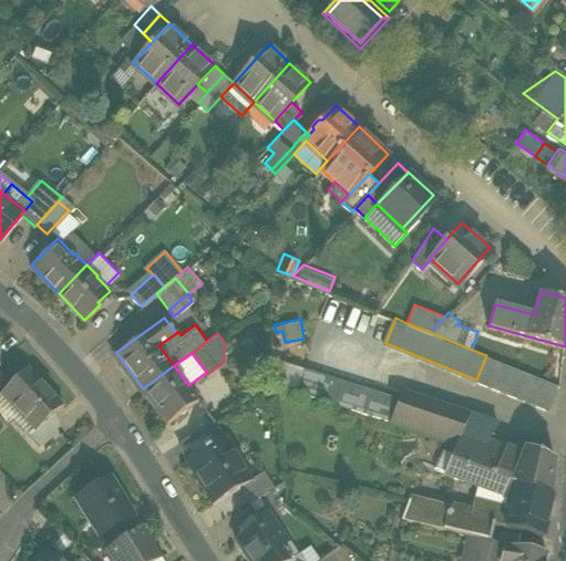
[(558,384),(486,355),(476,380),(548,408),(558,384)]
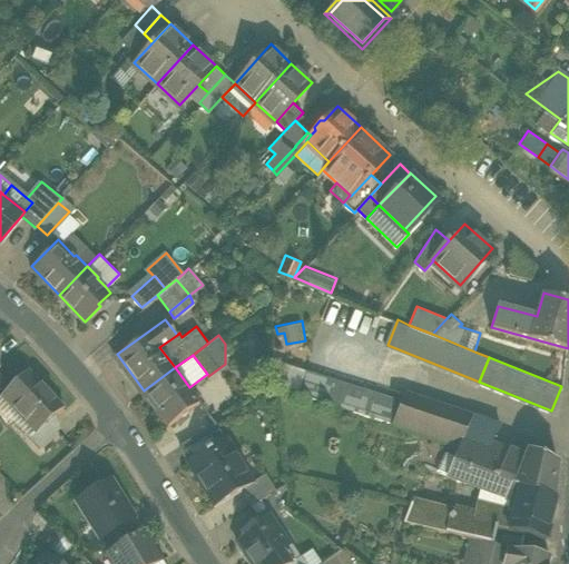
[(275,385),(298,392),(305,370),(274,360),(275,385)]
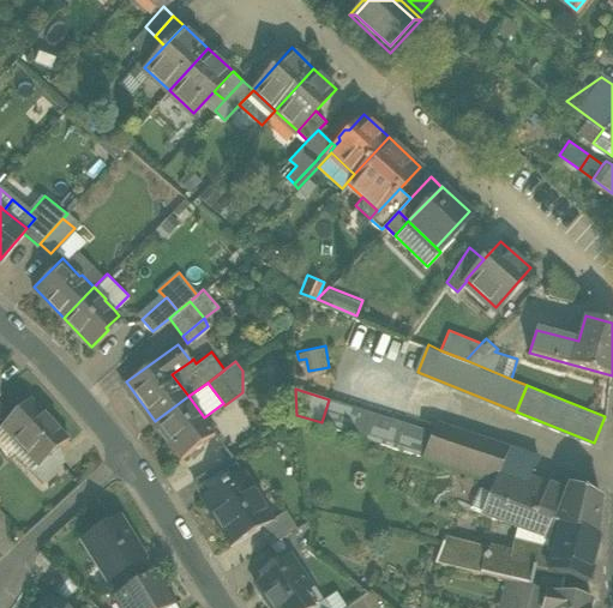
[(155,421),(181,457),(215,433),(204,417),(188,396),(155,421)]
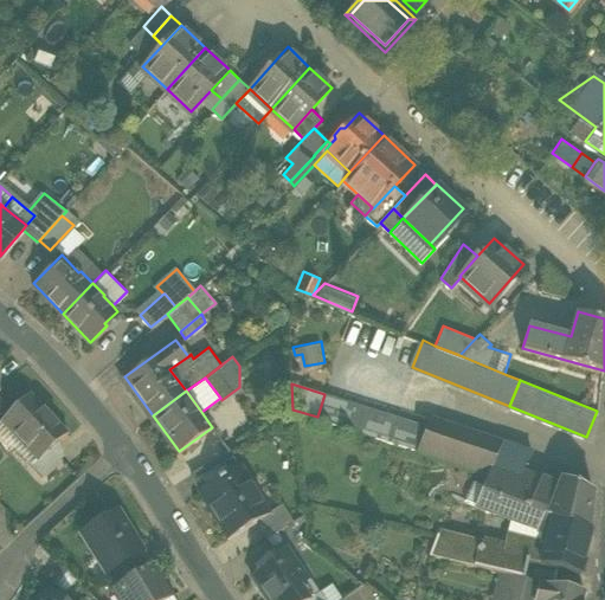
[(38,457),(39,458),(51,446),(66,432),(29,392),(1,419),(38,457)]
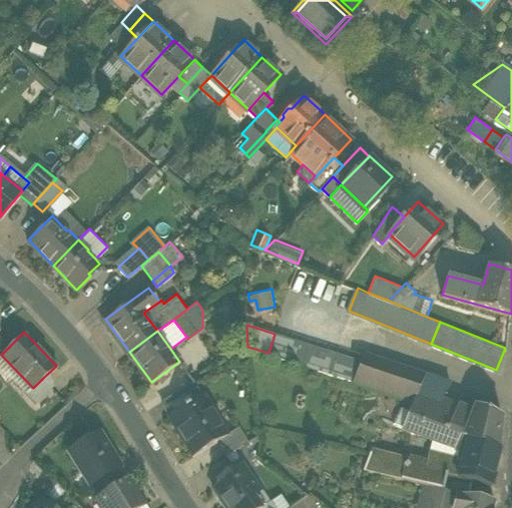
[(269,353),(353,380),(361,360),(275,332),(275,334),(269,353)]
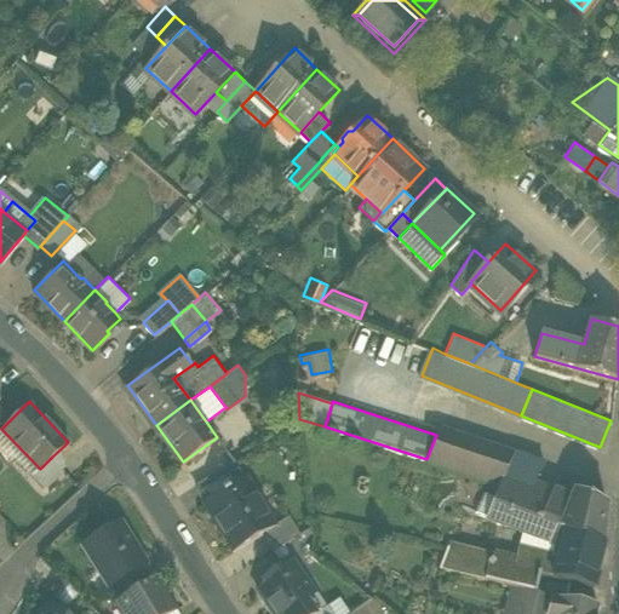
[(441,424),(436,435),(427,459),(475,476),(499,485),(494,495),(509,503),(508,505),(536,516),(549,485),(537,478),(544,460),(441,424)]
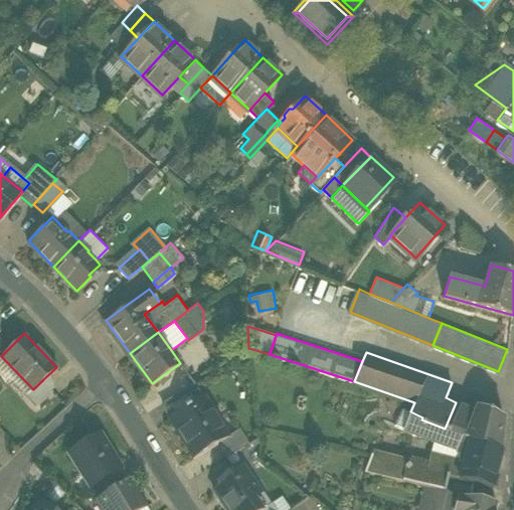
[(26,394),(35,403),(51,388),(43,379),(33,389),(32,388),(26,394)]
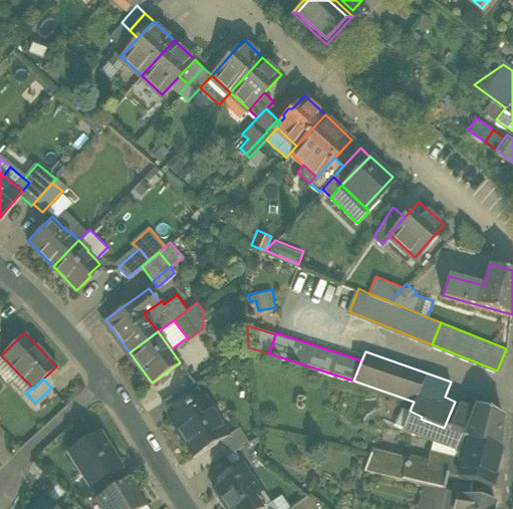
[(162,400),(170,414),(203,394),(194,380),(162,400)]
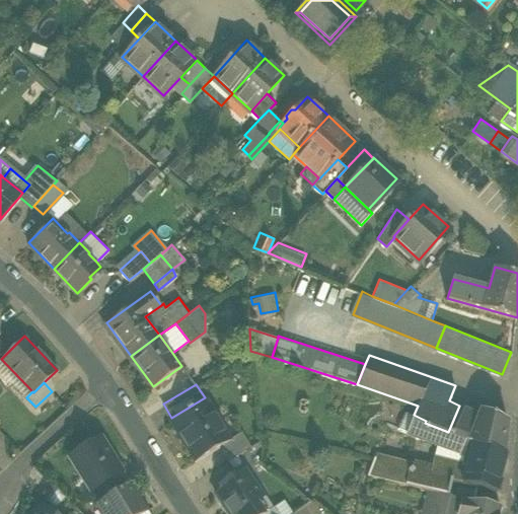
[(170,419),(196,459),(220,444),(230,439),(229,438),(205,397),(171,418),(170,419)]
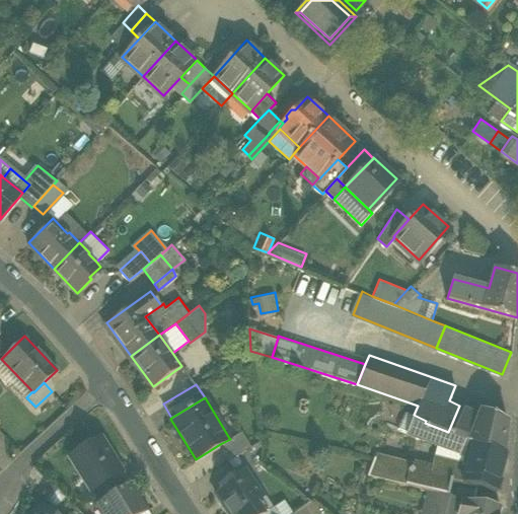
[(386,423),(420,436),(425,423),(426,421),(414,415),(418,406),(397,398),(394,407),(392,407),(386,423)]
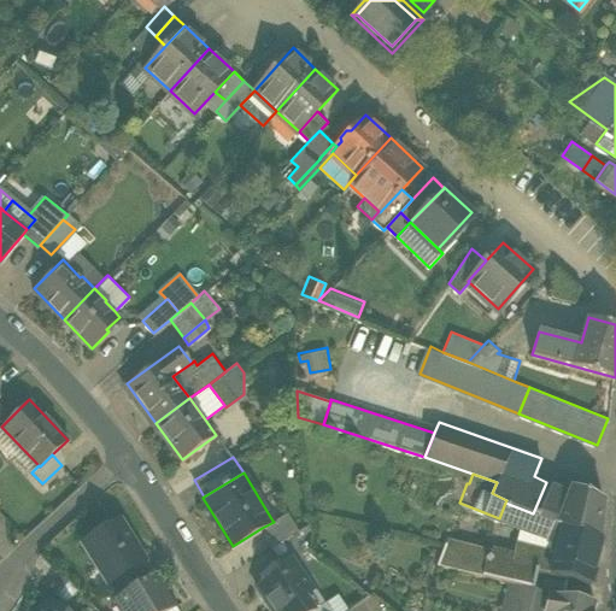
[(533,513),(557,523),(569,492),(546,482),(533,513)]
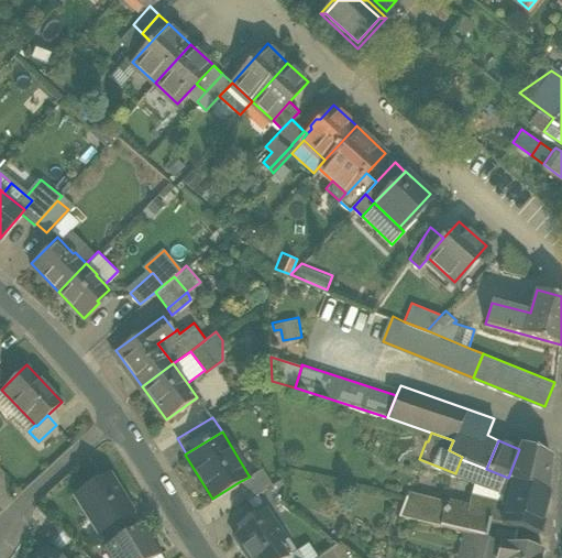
[(521,444),(519,449),(508,478),(548,493),(551,456),(549,456),(521,444)]
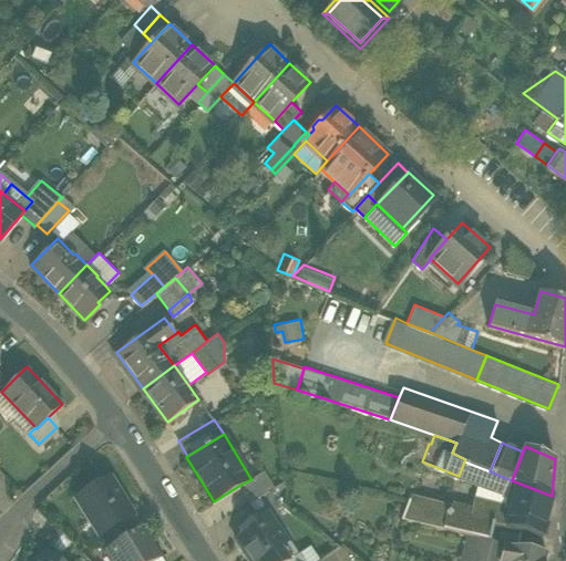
[(459,476),(511,497),(512,480),(490,471),(464,461),(459,476)]
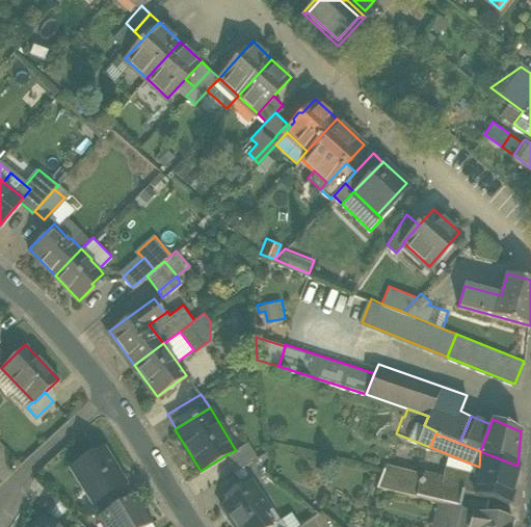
[(226,455),(234,470),(257,456),(247,441),(235,449),(236,450),(226,455)]
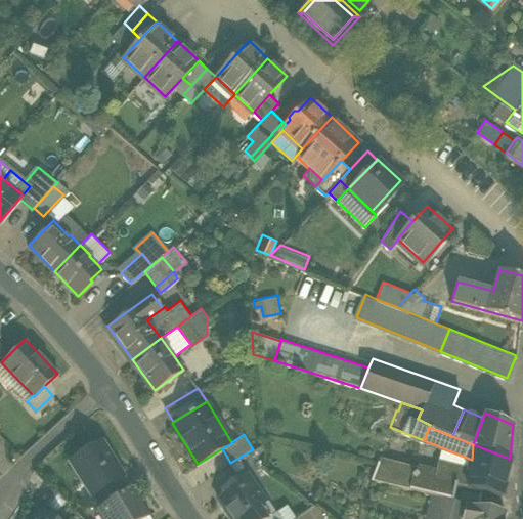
[(71,460),(91,493),(104,486),(123,475),(122,473),(101,440),(71,460)]
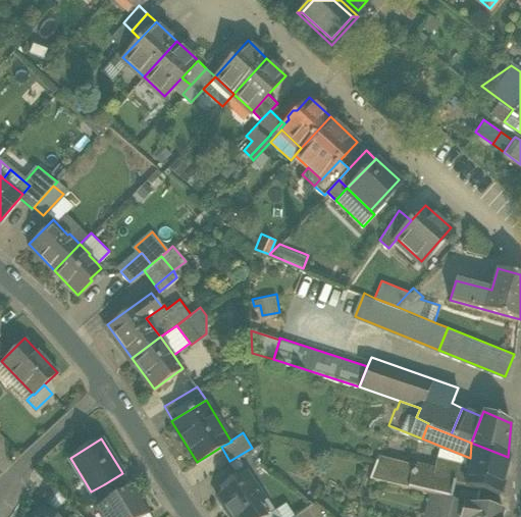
[(508,457),(471,443),(470,458),(469,469),(435,461),(431,476),(427,492),(431,493),(441,496),(450,498),(453,483),(466,485),(487,490),(504,495),(508,457)]
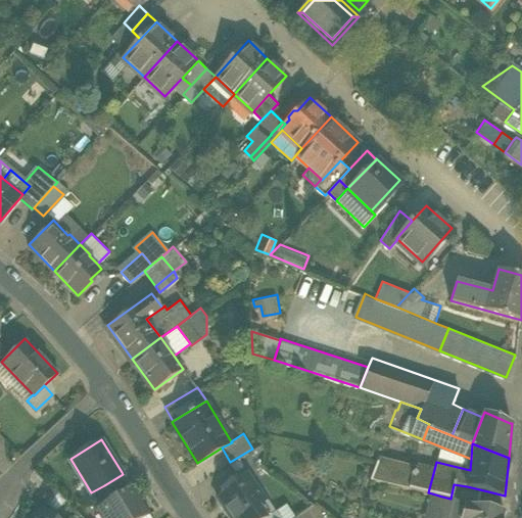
[(370,478),(390,483),(394,465),(376,461),(370,478)]
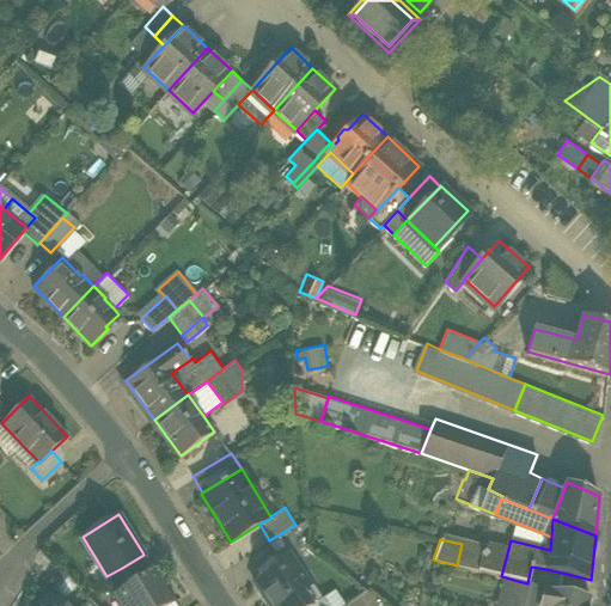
[(122,568),(130,582),(152,568),(154,567),(145,551),(142,552),(144,555),(122,568)]
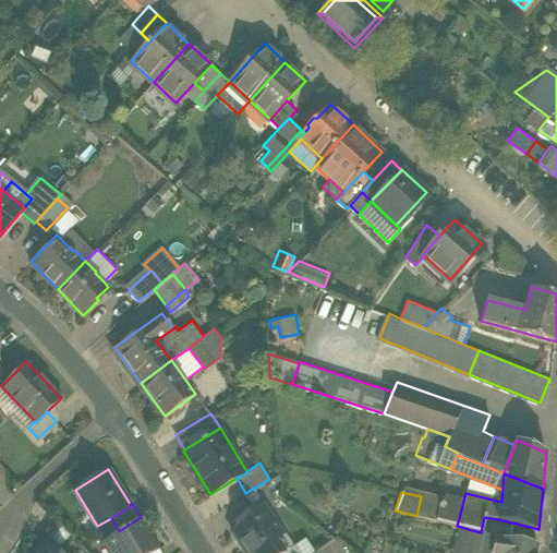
[(280,552),(282,552),(273,538),(281,532),(262,504),(238,520),(240,525),(232,529),(247,552),(280,552)]
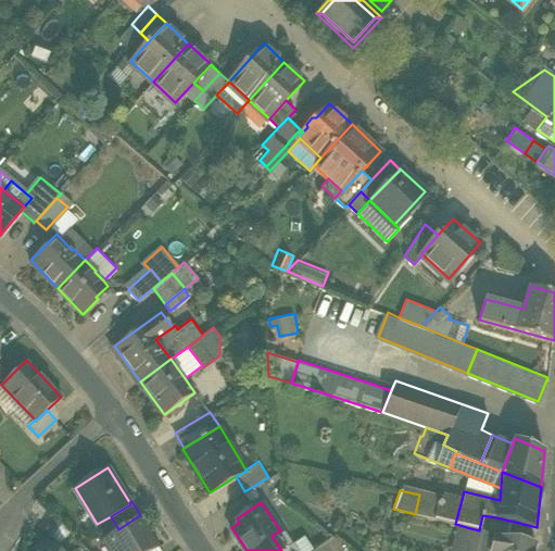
[(430,518),(455,524),(459,508),(441,503),(433,506),(430,518)]
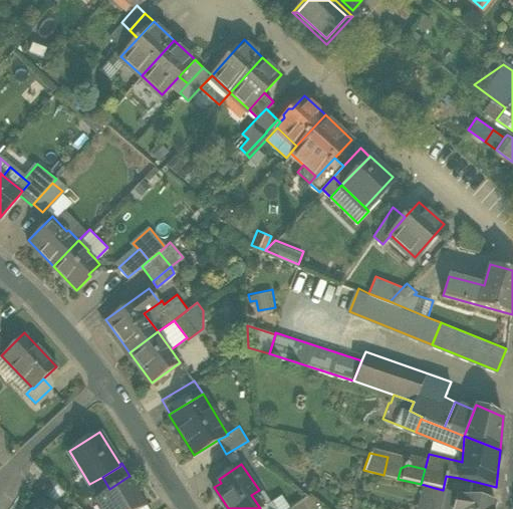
[(457,498),(476,501),(480,483),(459,478),(446,476),(443,490),(441,496),(453,497),(457,498)]
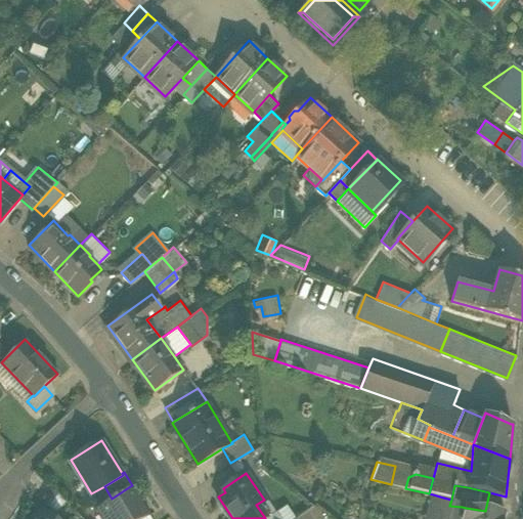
[(106,518),(140,518),(147,515),(130,486),(112,499),(99,506),(106,518)]
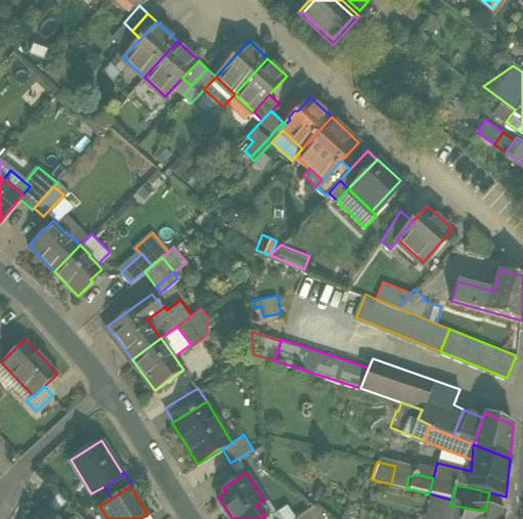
[(429,510),(438,513),(443,498),(433,494),(429,510)]
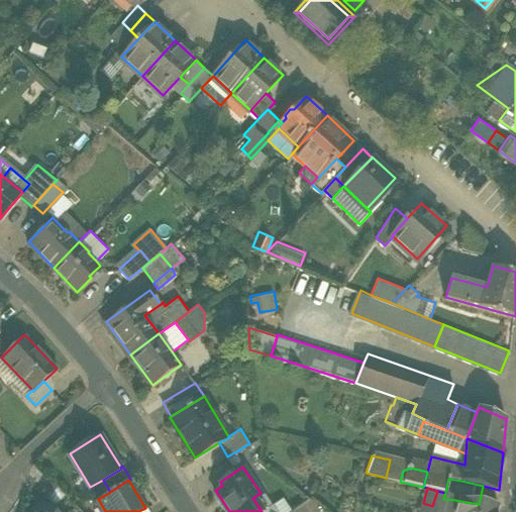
[(445,493),(437,491),(432,506),(430,511),(451,511),(455,500),(443,499),(445,493)]
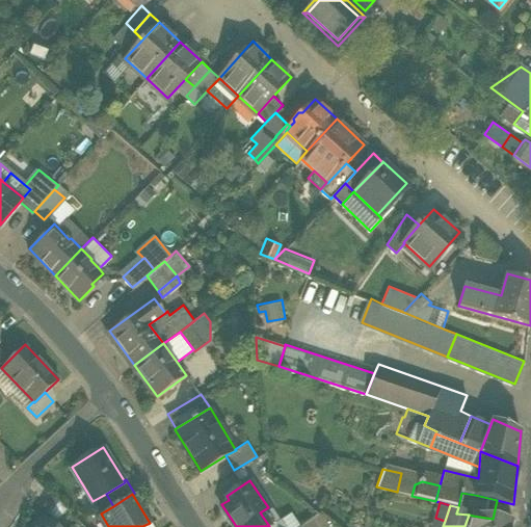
[(270,506),(268,507),(260,512),(269,526),(280,519),(270,506)]
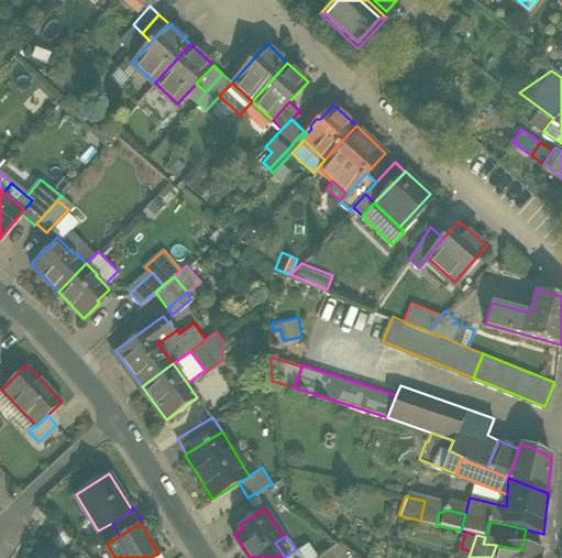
[(540,557),(542,551),(521,549),(500,546),(498,557),(540,557)]
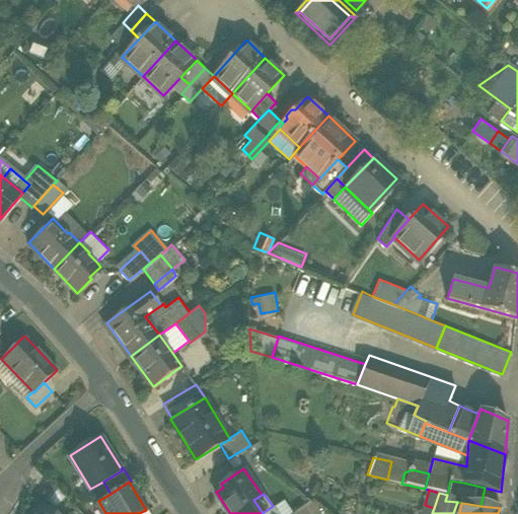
[(55,513),(39,504),(31,513),(55,513)]
